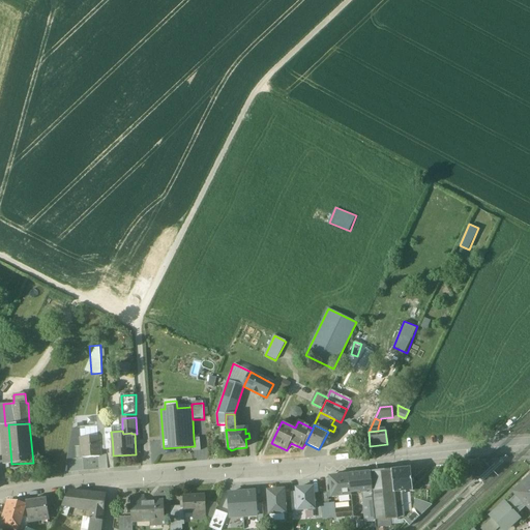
[(98,437),(81,438),(82,447),(82,458),(99,457),(98,446),(99,446),(98,437)]
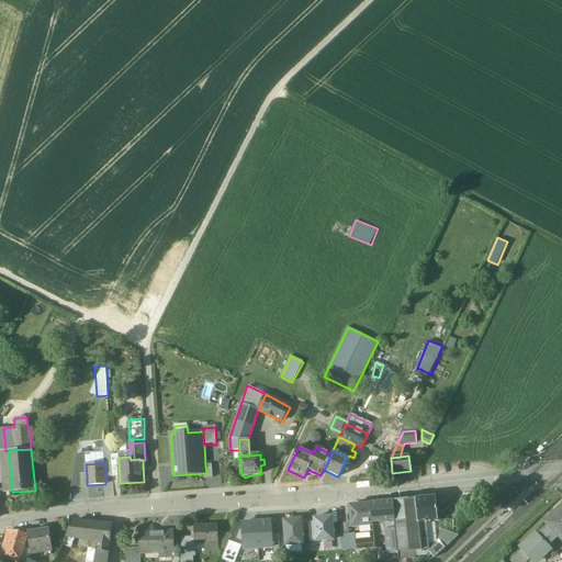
[(561,506),(544,523),(548,525),(537,535),(548,547),(559,537),(561,540),(561,495),(561,498),(561,506)]
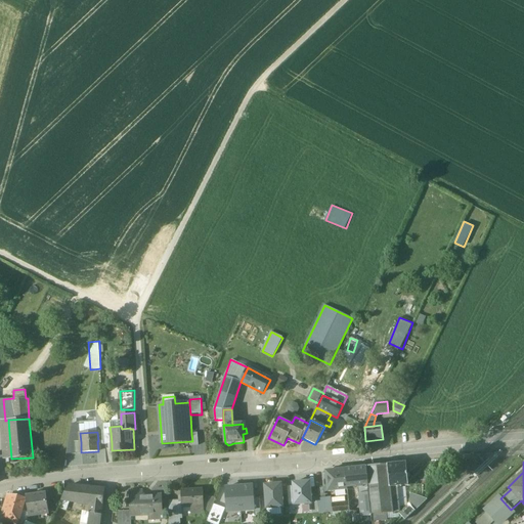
[(412,463),(366,468),(368,486),(369,493),(372,516),(378,515),(399,513),(397,487),(408,486),(407,472),(412,472),(412,463)]
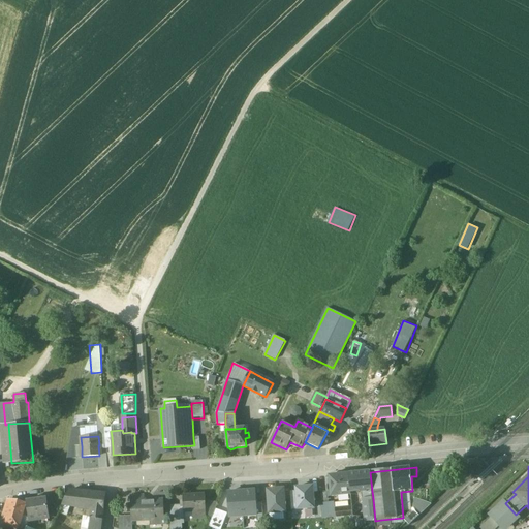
[(432,471),(424,471),(425,486),(432,486),(432,471)]
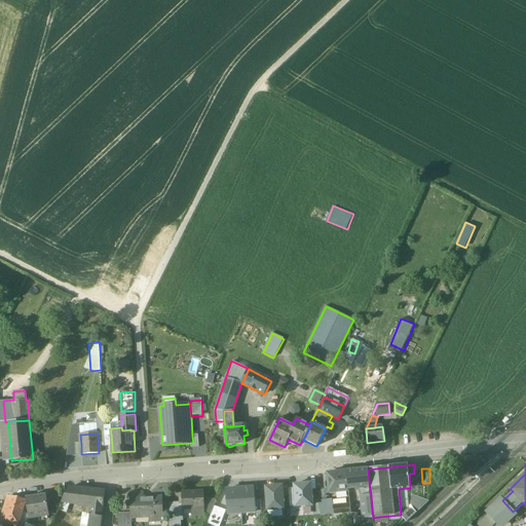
[(368,470),(346,472),(348,490),(359,489),(370,488),(368,470)]
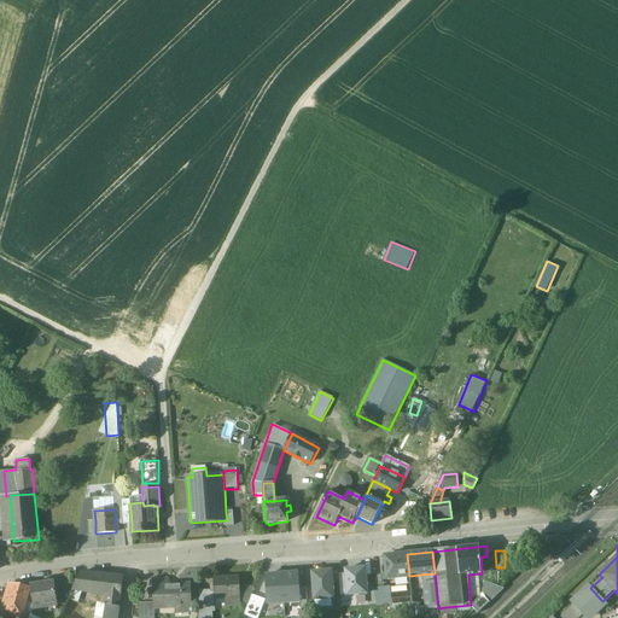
[(407,554),(388,557),(385,557),(384,558),(384,560),(384,563),(385,563),(385,564),(382,565),(382,575),(383,575),(386,573),(386,581),(409,578),(409,576),(407,554)]
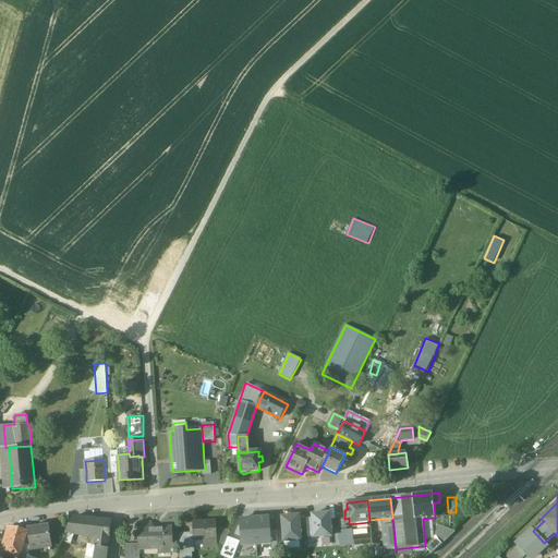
[(330,514),(313,516),(313,519),(315,537),(331,536),(330,514)]
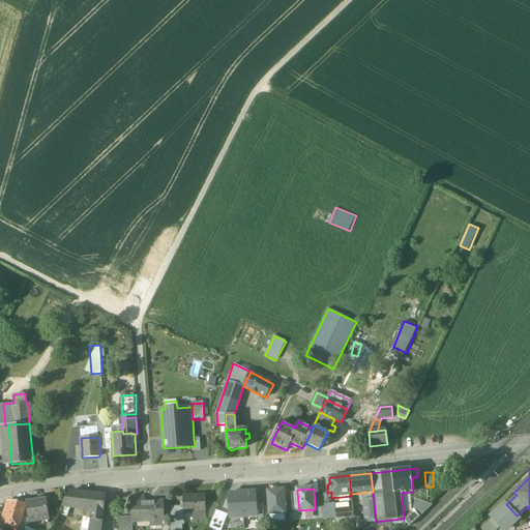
[(285,490),(267,492),(269,514),(287,513),(285,490)]
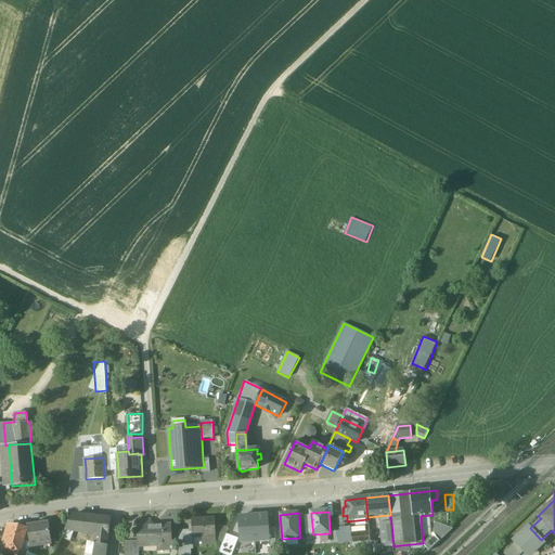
[(111,519),(72,515),(65,529),(74,531),(99,534),(108,536),(111,519)]
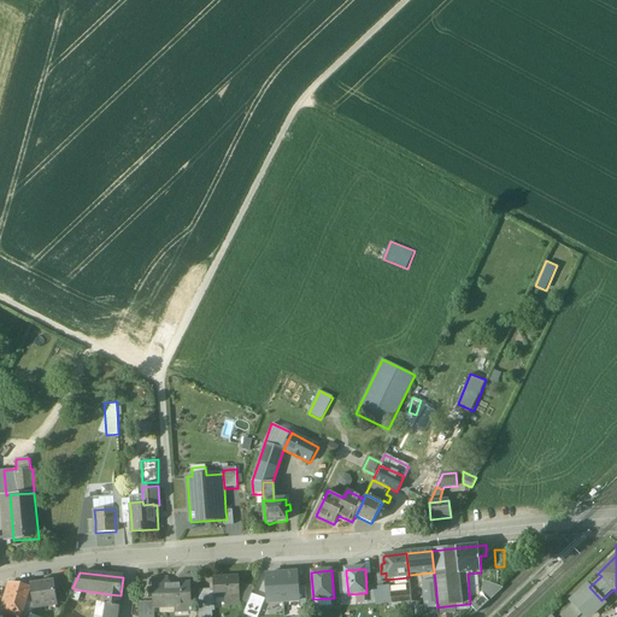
[(282,574),(283,603),(299,601),(299,587),(298,573),(282,574)]
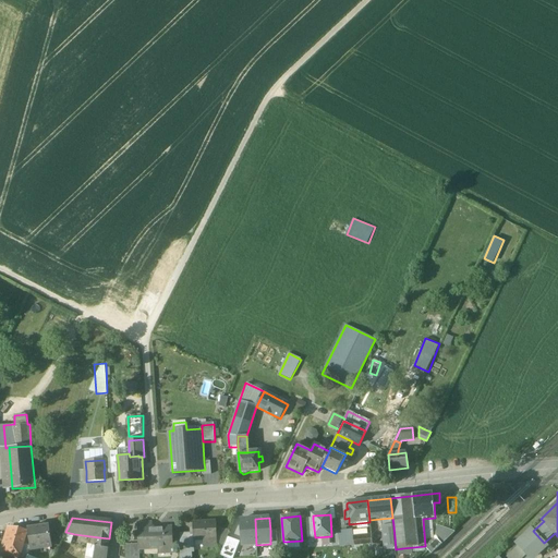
[(392,518),(380,519),(380,520),(381,520),(383,526),(393,525),(392,518)]
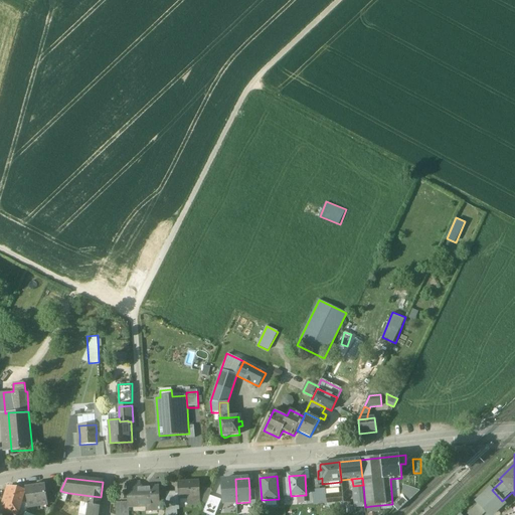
[(235,479),(222,480),(224,504),(236,503),(235,479)]
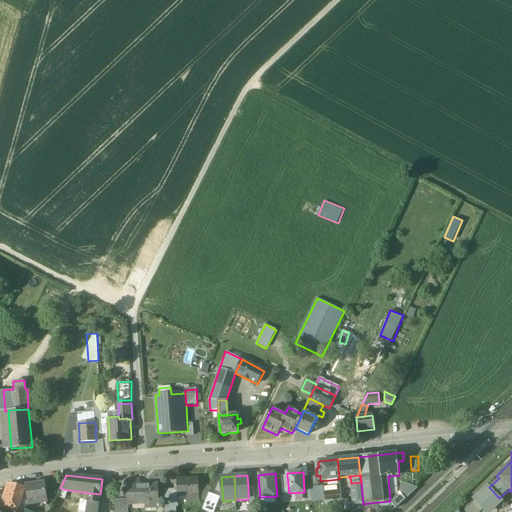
[(316,476),(309,477),(310,488),(318,488),(317,476),(316,476)]
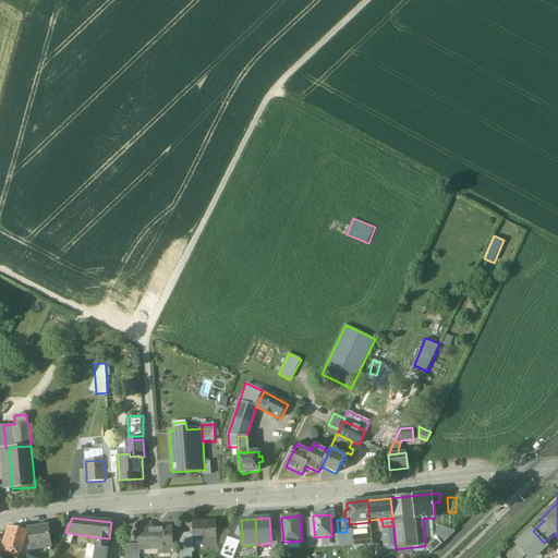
[(216,522),(193,523),(194,541),(216,540),(217,540),(217,531),(216,522)]
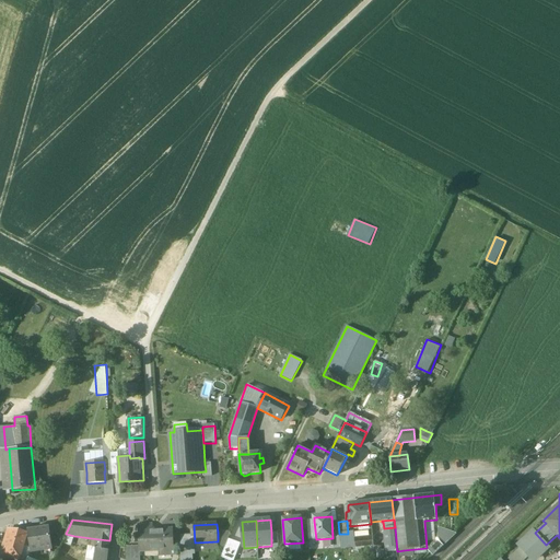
[(149,532),(149,525),(138,526),(139,546),(139,551),(159,550),(174,549),(173,531),(149,532)]
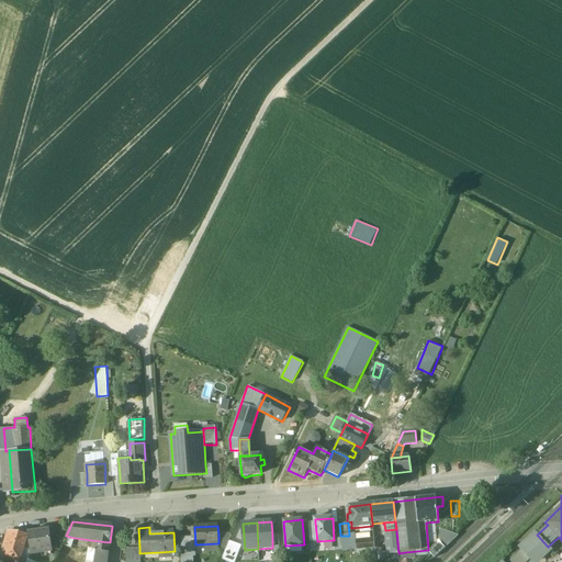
[(49,529),(27,532),(31,553),(53,550),(49,529)]
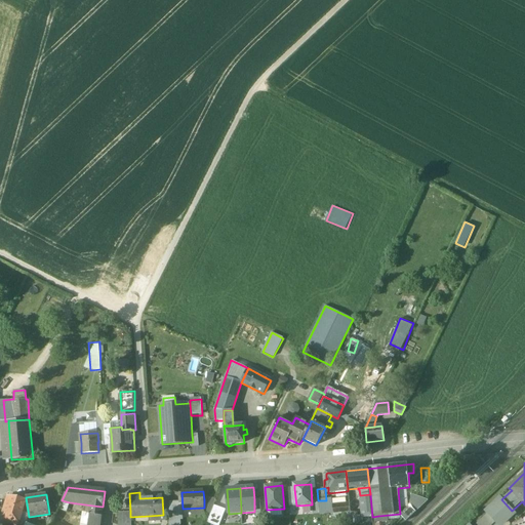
[(370,494),(360,495),(362,516),(362,519),(363,519),(371,518),(372,518),(372,517),(370,494)]
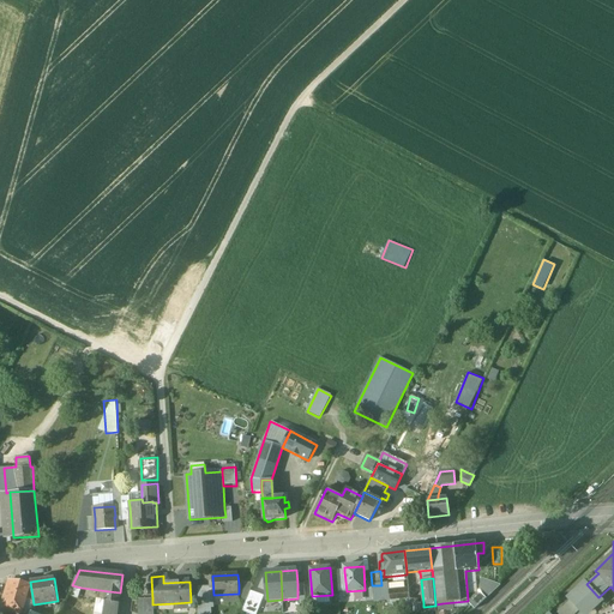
[(500,585),(482,578),(480,593),(486,599),(500,585)]
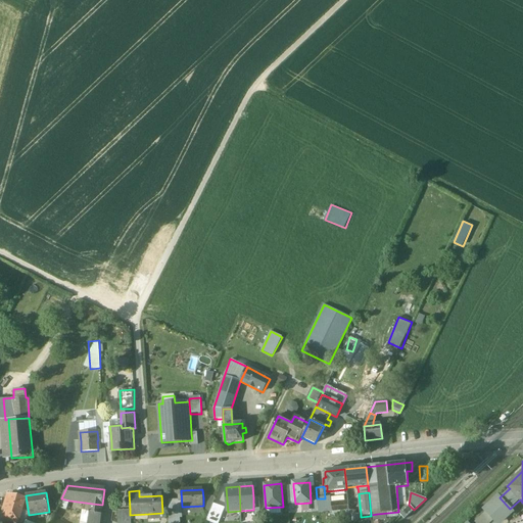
[(10,494),(7,496),(0,520),(10,522),(16,522),(18,520),(17,519),(25,498),(10,494)]
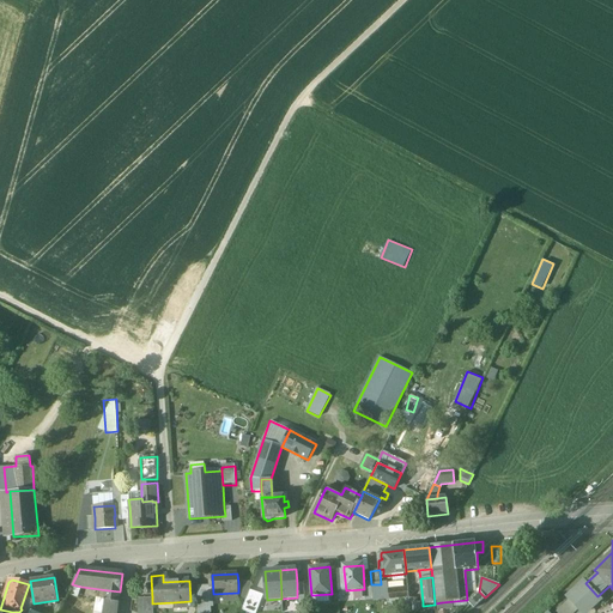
[(252,583),(238,583),(238,593),(237,593),(238,601),(246,601),(250,589),(252,583)]
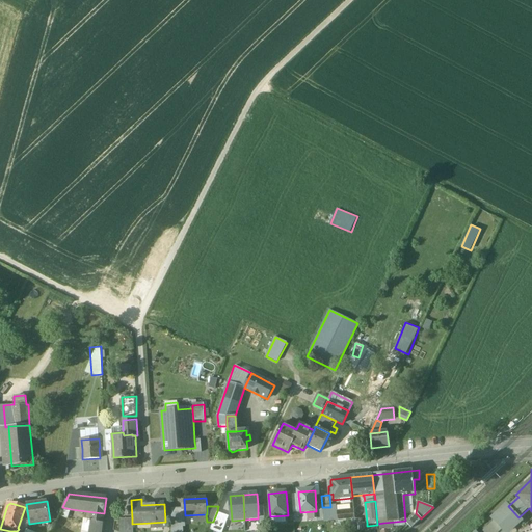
[(508,506),(493,520),(504,531),(506,531),(521,519),(519,517),(508,506)]
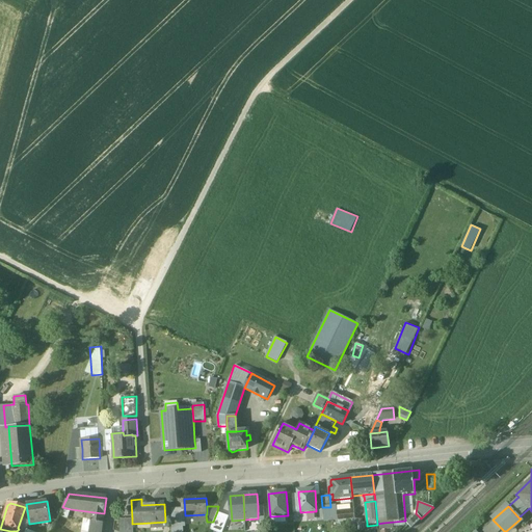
[(62,507),(58,515),(68,519),(71,509),(62,507)]
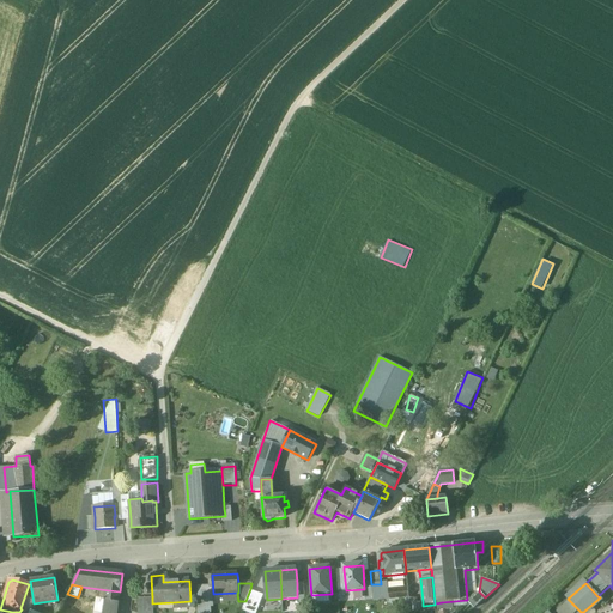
[(211,586),(198,587),(198,604),(208,604),(211,602),(211,586)]
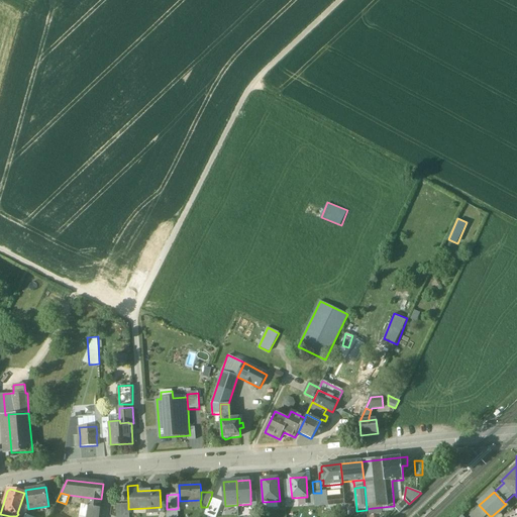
[(87,500),(85,499),(84,505),(88,506),(91,506),(92,498),(88,497),(87,500)]
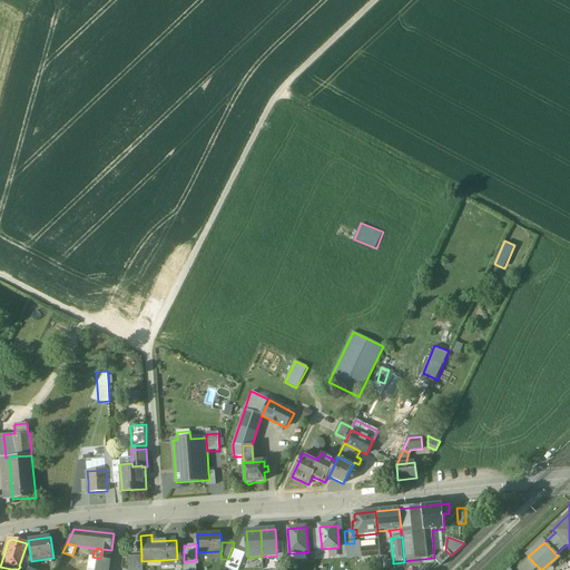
[(238,569),(245,553),(233,548),(228,559),(225,567),(234,569),(238,569)]
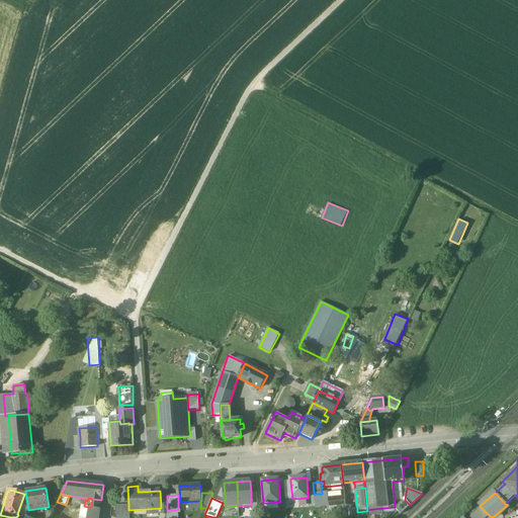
[(345,498),(328,499),(329,507),(345,505),(345,498)]
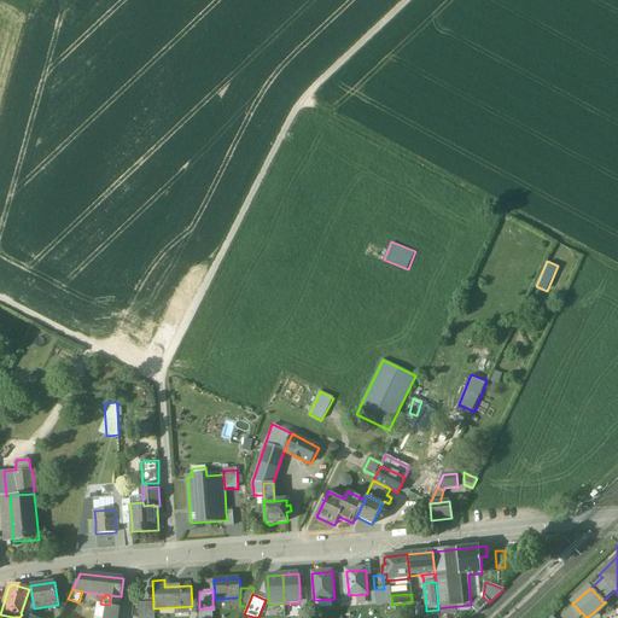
[(121,596),(110,595),(109,605),(120,606),(121,596)]
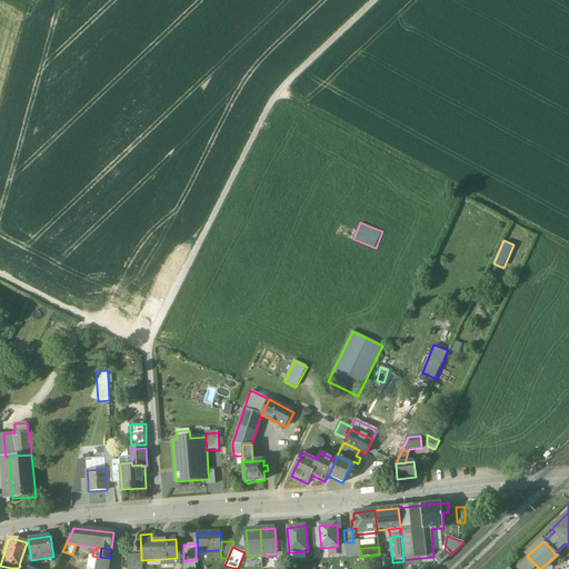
[(445,549),(433,559),(440,565),(450,555),(445,549)]
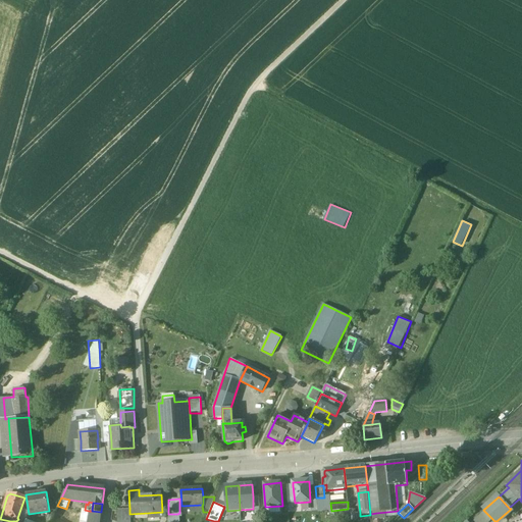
[(85,510),(75,509),(70,521),(87,521),(89,511),(85,510)]
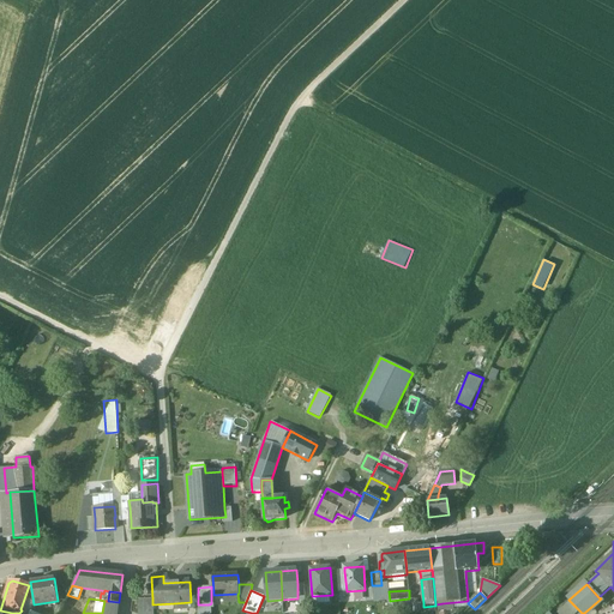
[(152,599),(137,600),(137,613),(152,613),(152,605),(152,599)]
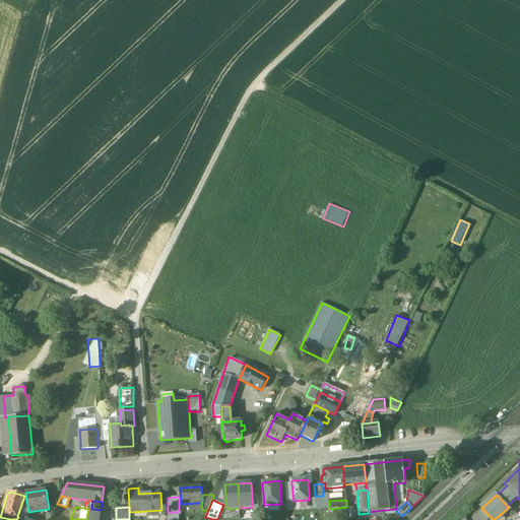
[(353,507),(346,508),(347,519),(354,519),(354,511),(353,507)]
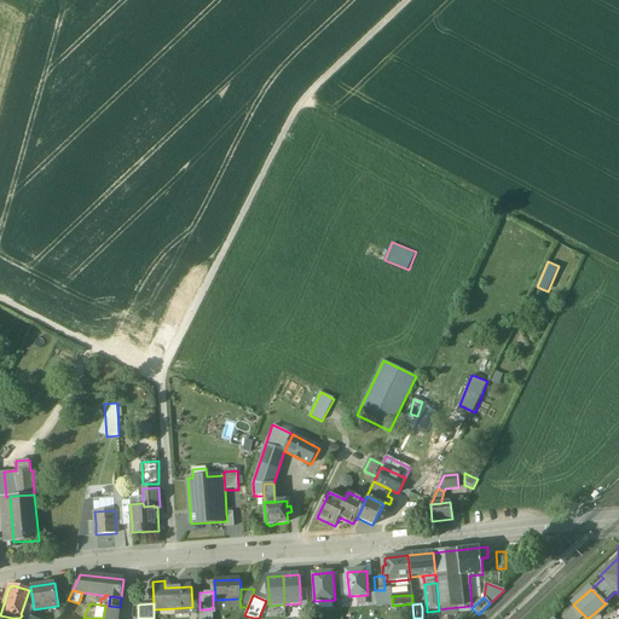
[(109,606),(105,606),(103,618),(117,618),(120,607),(109,606)]
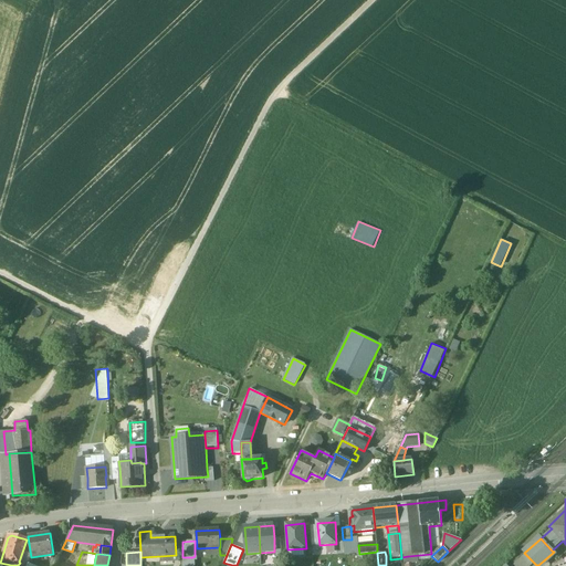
All buildings are outlined.
